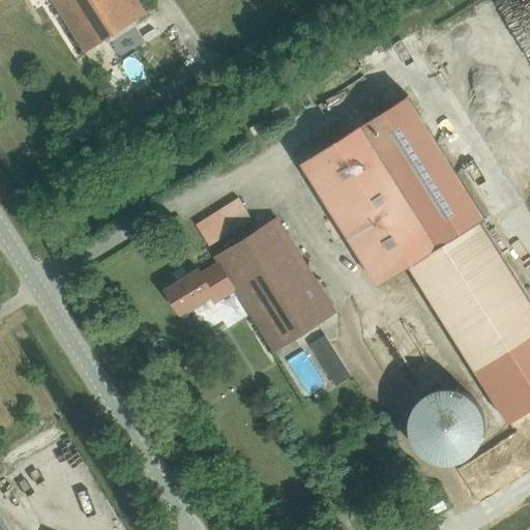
[(52,0),(85,52),(146,13),(137,0),(52,0)]
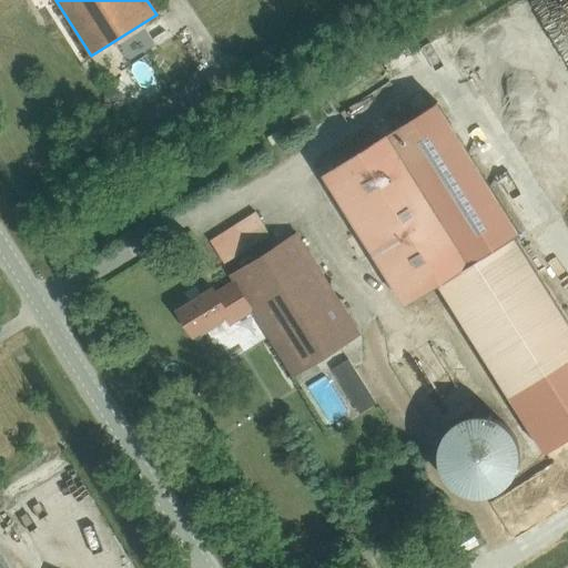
[(405,307),(438,286),(514,240),(432,108),(322,175),(405,307)]
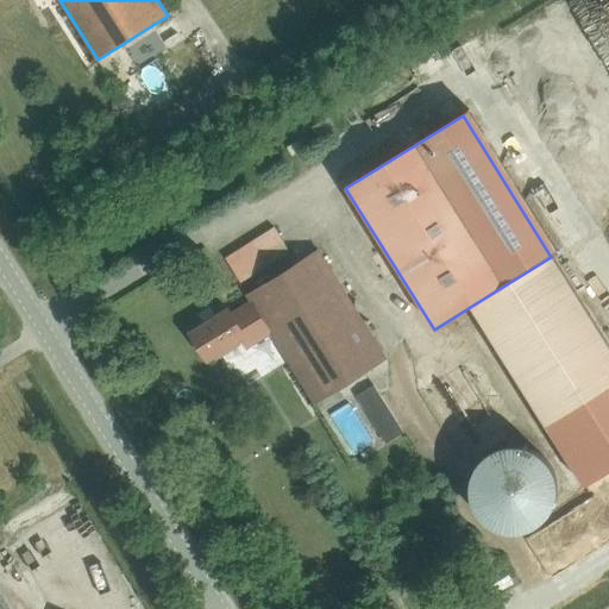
[(385,359),(319,252),(246,297),(251,303),(231,315),(228,311),(192,334),(208,360),(244,338),(243,334),(262,321),(314,405),(385,359)]
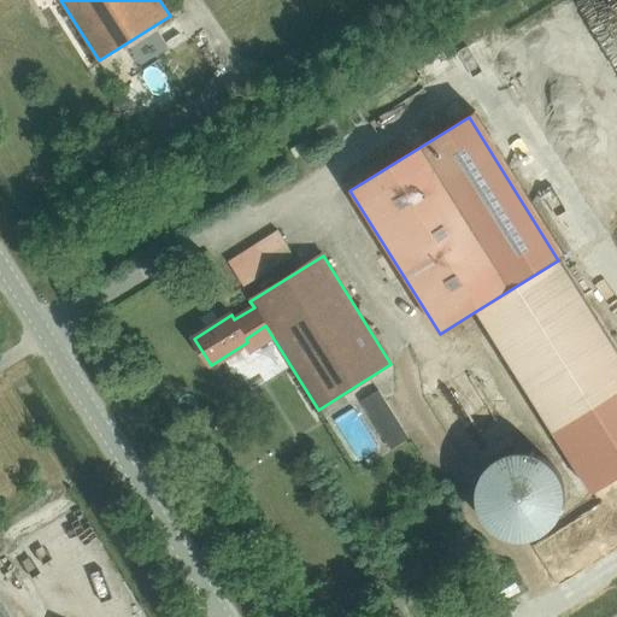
[(616,353),(558,260),(476,311),(553,434),(616,393),(616,353)]
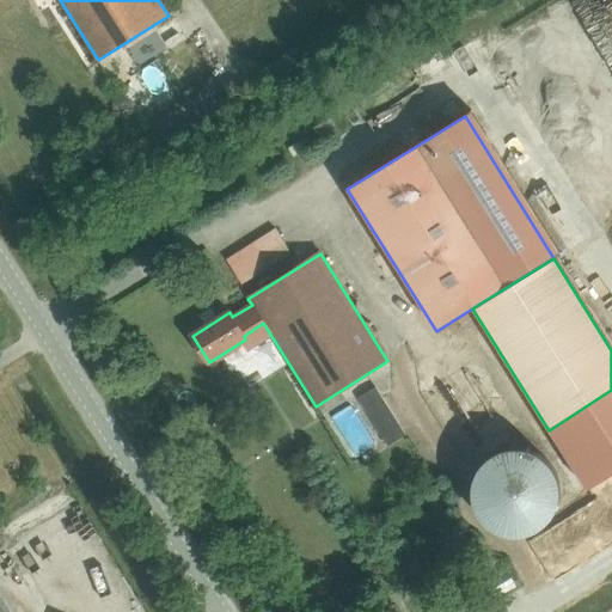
[(461,359),(418,386),(453,440),(483,421),(470,401),(483,392),(461,359)]
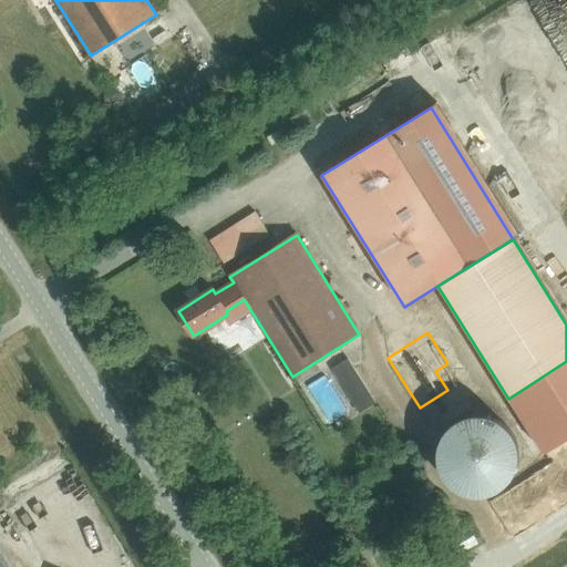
[(440,466),(443,476),(451,484),(461,491),(471,495),(483,495),(494,492),(504,486),(512,478),(516,468),(519,456),(518,445),(514,435),(507,426),(500,420),(490,415),(478,414),(467,415),(457,420),(450,426),(443,434),(439,444),(437,455),(440,466)]
